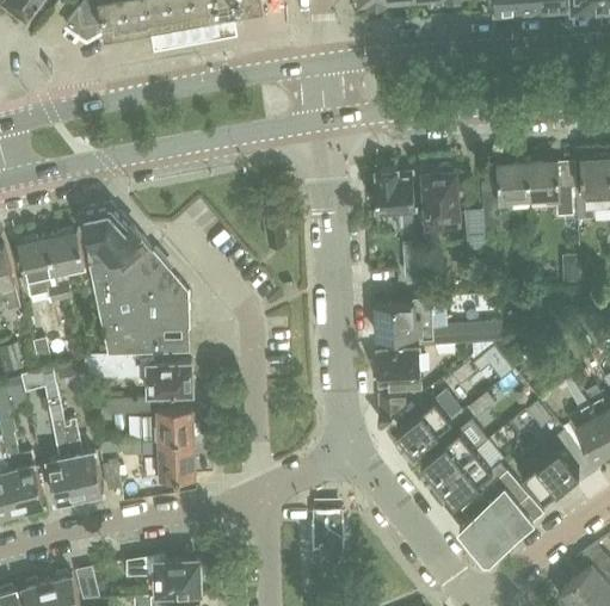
[(2,0),(12,7),(11,10),(20,17),(23,14),(26,17),(38,0),(2,0)]
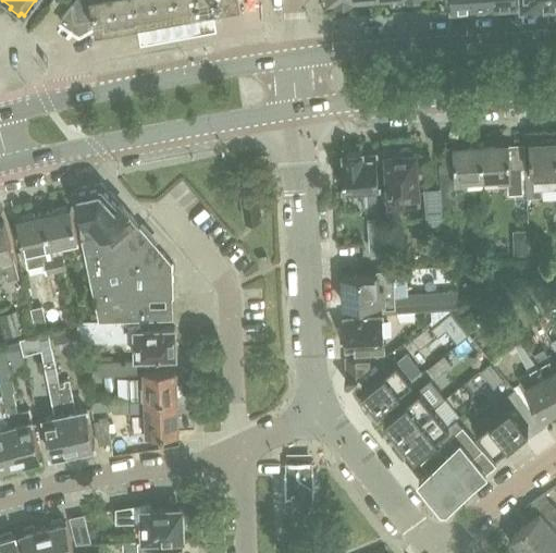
[(74,0),(58,25),(76,38),(81,35),(95,27),(135,20),(211,7),(238,2),(237,0),(74,0)]
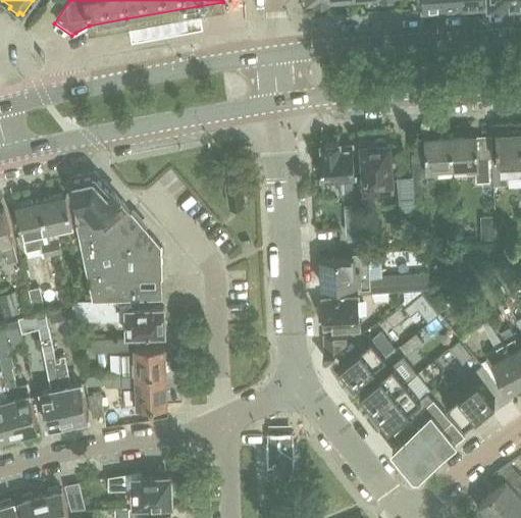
[(433,8),(443,8),(441,0),(420,0),(421,10),(424,9),(424,11),(433,11),(433,8)]
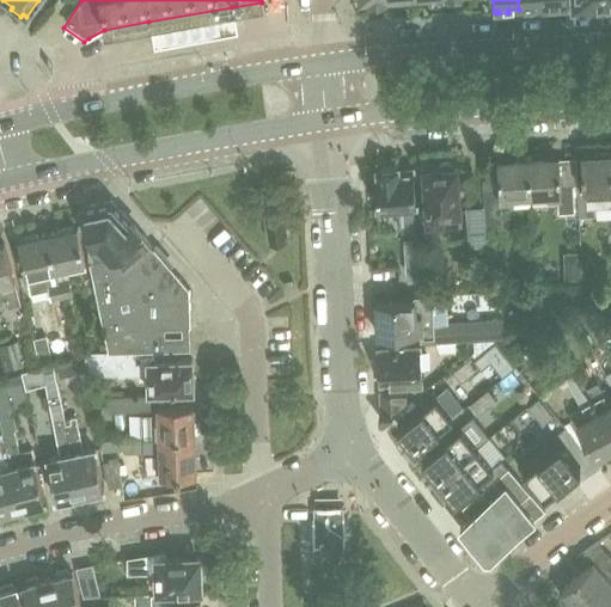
[(539,7),(542,7),(541,0),(518,0),(519,10),(529,8),(529,12),(539,11),(539,7)]
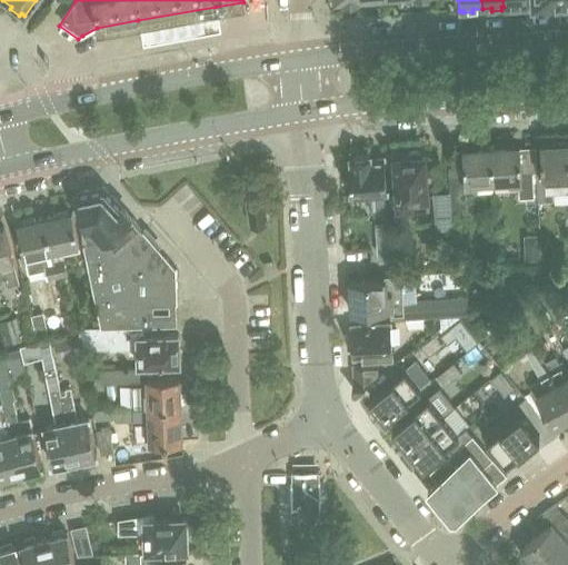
[(502,0),(504,7),(512,7),(514,10),(524,9),(524,6),(527,6),(526,0),(502,0)]
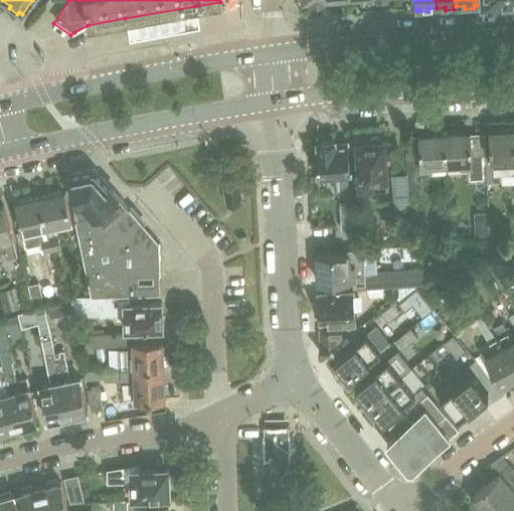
[(195,6),(125,18),(130,45),(199,32),(195,6)]
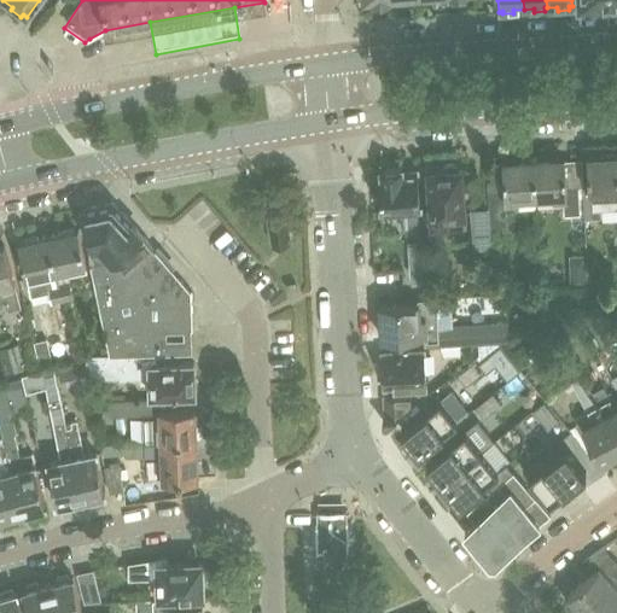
[(599,212),(616,211),(616,157),(587,159),(589,187),(582,188),(585,221),(599,221),(599,212)]
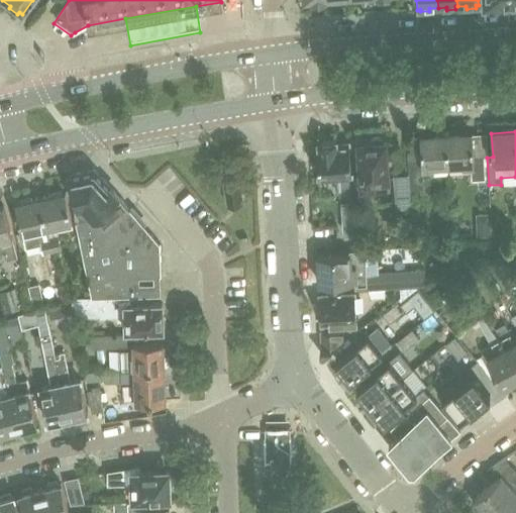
[(472,135),(445,136),(447,167),(461,166),(462,169),(470,169),(471,183),(485,182),(483,160),(473,160),(472,135)]
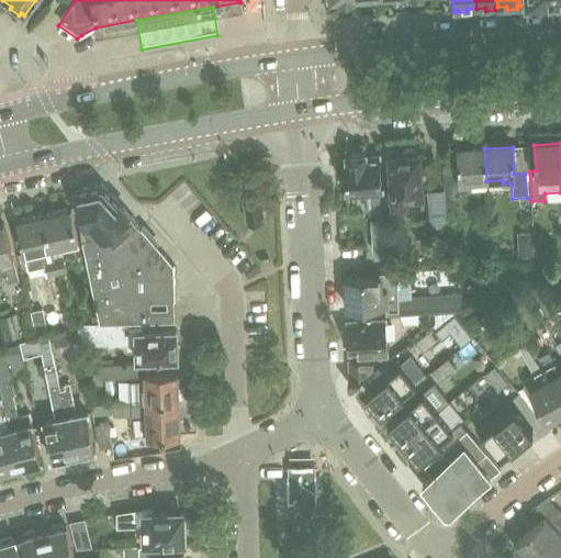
[(471,182),(486,181),(484,148),(457,149),(458,177),(444,178),(446,211),(460,210),(459,186),(471,186),(471,182)]
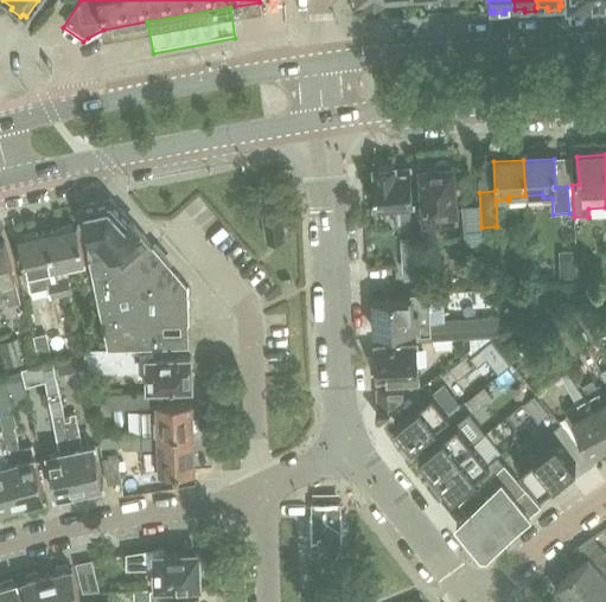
[(432,168),(421,170),(423,203),(418,204),(420,244),(438,243),(437,226),(455,225),(454,212),(455,212),(452,168),(447,168),(447,167),(445,166),(444,165),(441,165),(440,166),(438,165),(437,167),(435,167),(434,170),(432,170),(432,168)]
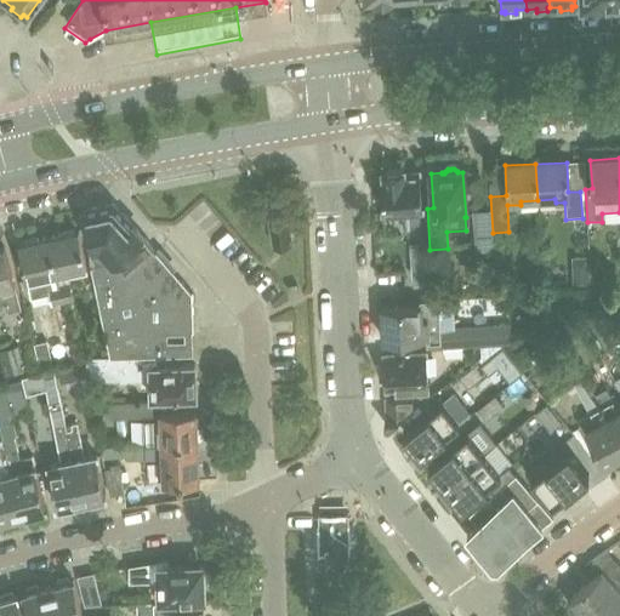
[(387,216),(387,217),(404,216),(407,239),(419,239),(417,214),(421,214),(419,175),(403,176),(403,172),(381,174),(381,177),(380,177),(382,216),(387,216)]
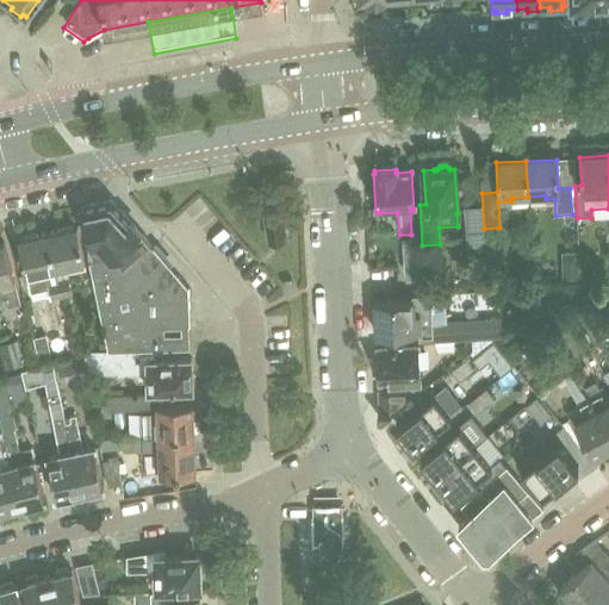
[(99,311),(188,311),(187,289),(159,256),(115,209),(100,204),(81,209),(91,255),(91,256),(89,256),(99,311)]
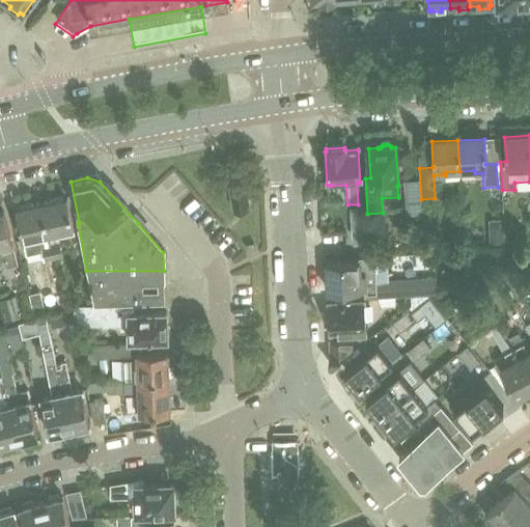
[(420,221),(417,181),(402,182),(406,222),(420,221)]
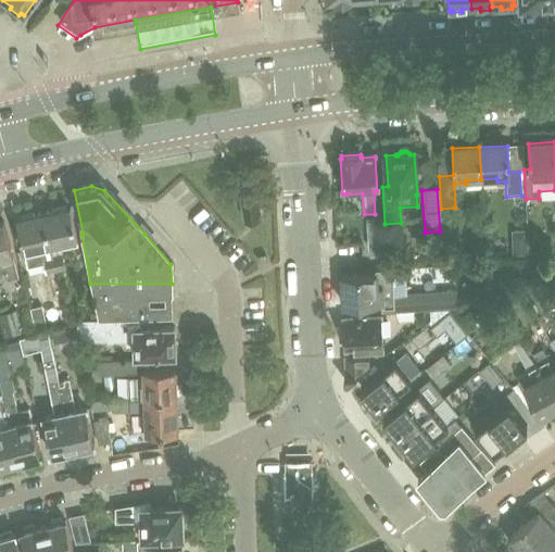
[(60,246),(75,241),(68,210),(42,215),(49,247),(60,246)]
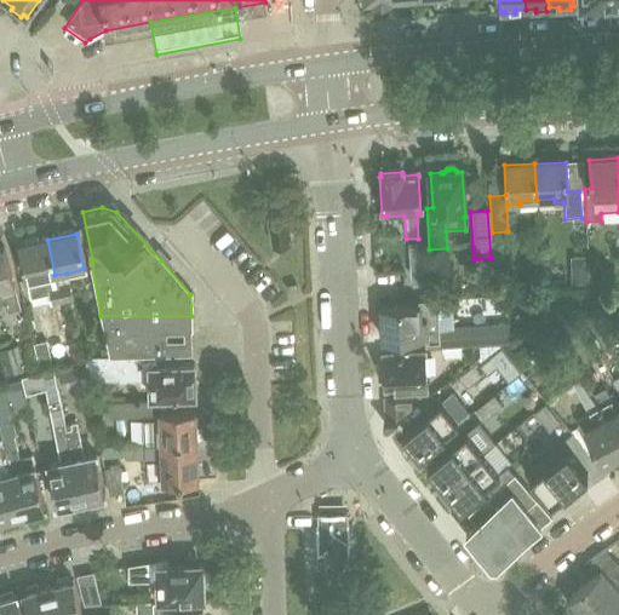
[(50,309),(62,306),(58,289),(55,275),(47,240),(16,246),(24,282),(26,282),(29,300),(47,297),(50,309)]
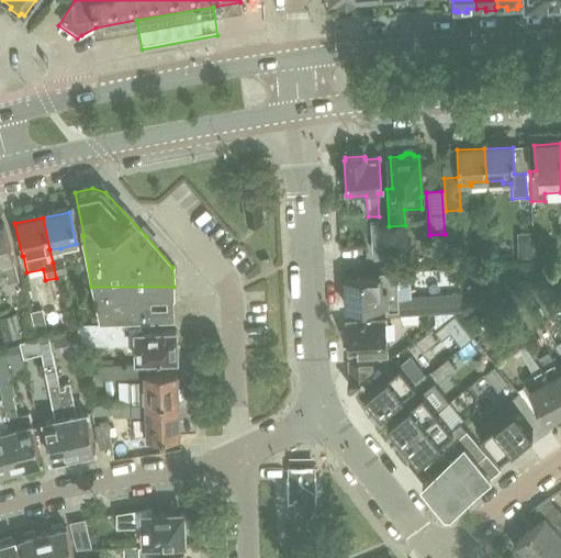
[(1,226),(0,226),(0,278),(3,277),(6,286),(18,282),(1,226)]
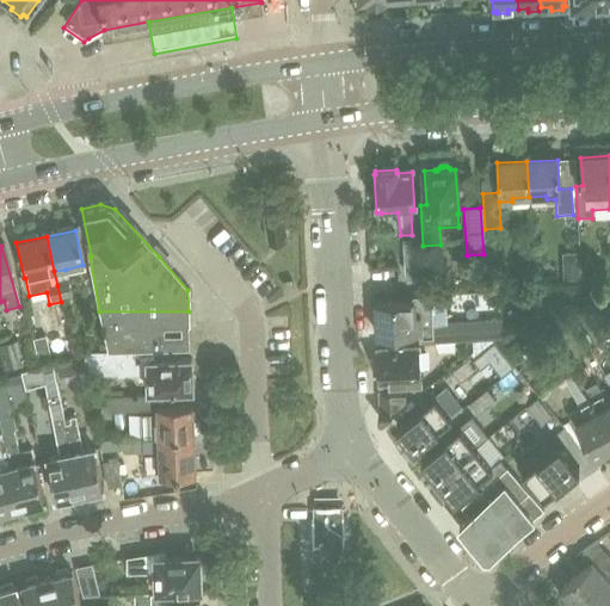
[(579,255),(561,257),(562,286),(580,286),(579,255)]
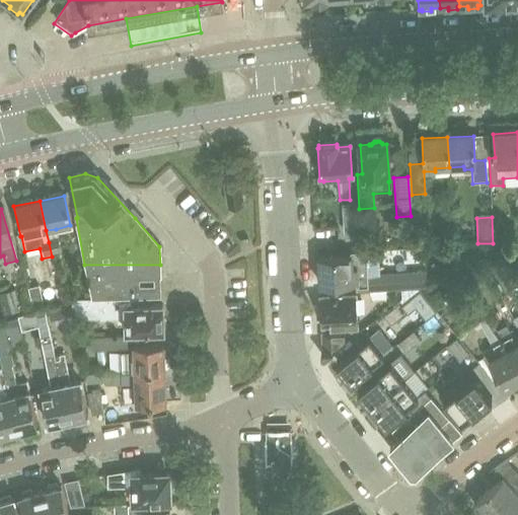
[(359,223),(343,224),(344,236),(360,235),(359,223)]
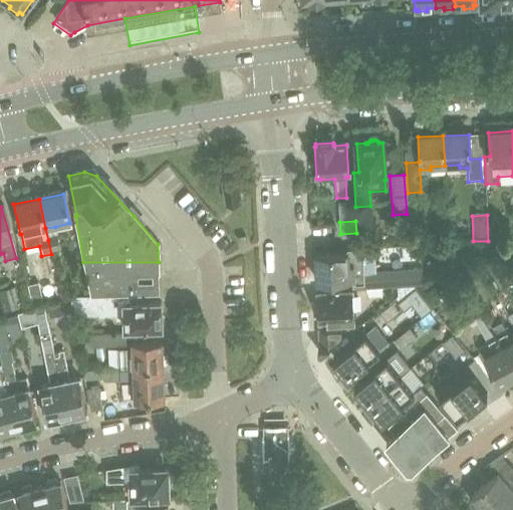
[(500,231),(488,232),(489,241),(501,240),(500,231)]
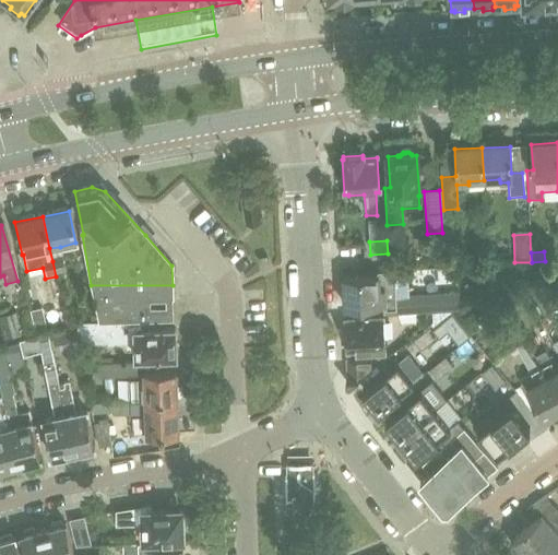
[(62,258),(52,261),(56,276),(66,274),(62,258)]
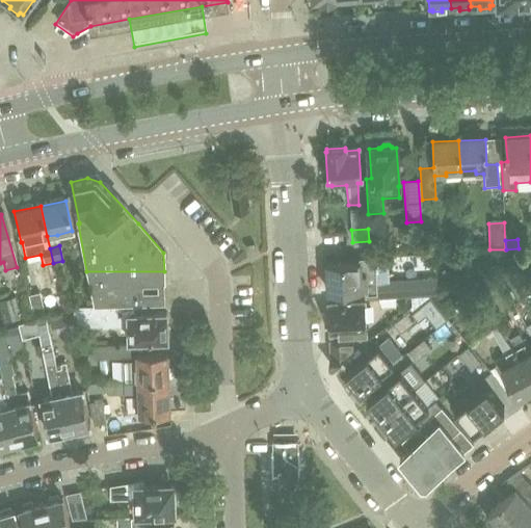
[(453,272),(481,256),(453,255),(453,272)]
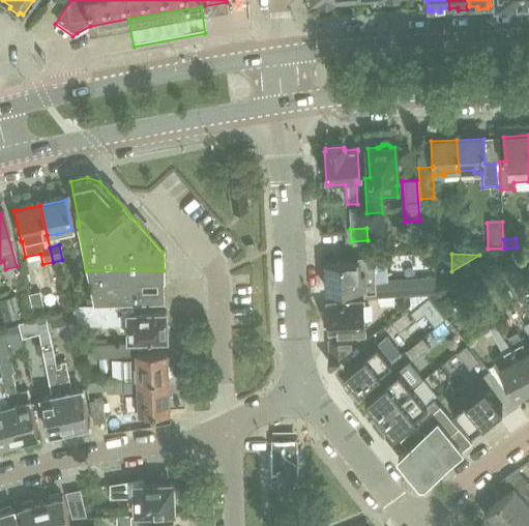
[(512,254),(490,261),(494,276),(517,269),(512,254)]
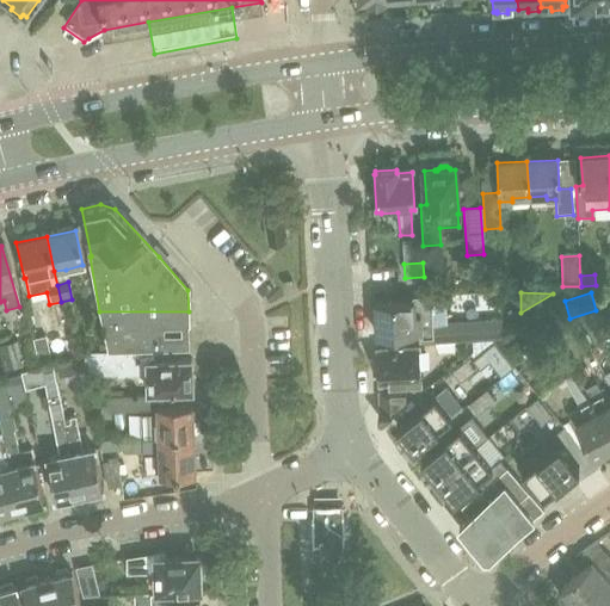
[(376,323),(376,336),(423,334),(424,341),(435,341),(436,346),(488,342),(501,342),(500,321),(494,321),(433,325),(432,297),(411,298),(411,303),(375,305),(375,309),(371,310),(373,323),(376,323)]
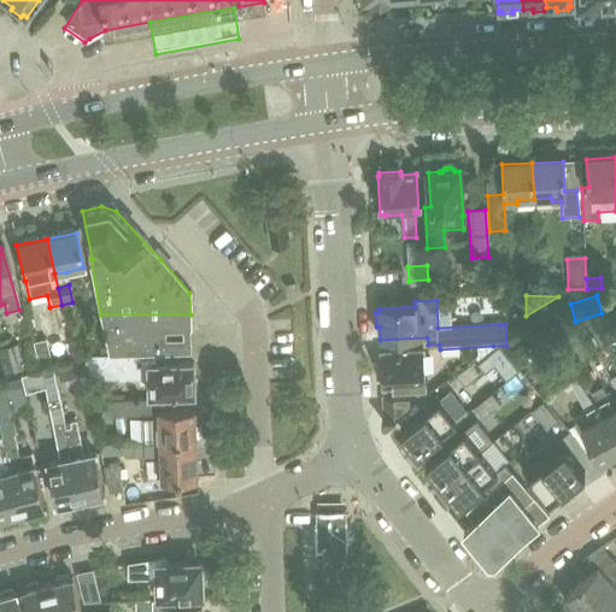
[(192,334),(191,315),(100,315),(109,357),(165,355),(192,354),(189,334),(192,334)]
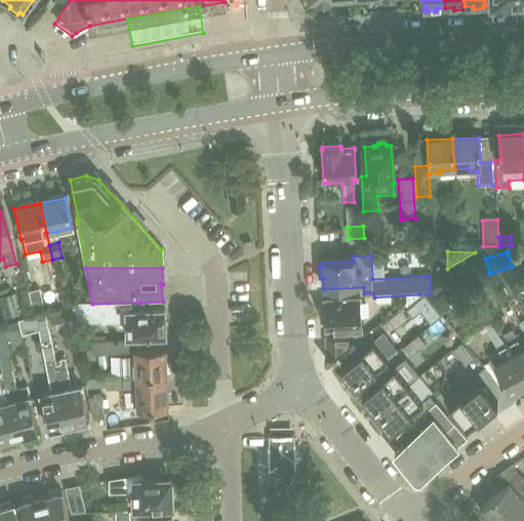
[(63,311),(56,286),(28,293),(32,313),(55,307),(56,313),(63,311)]
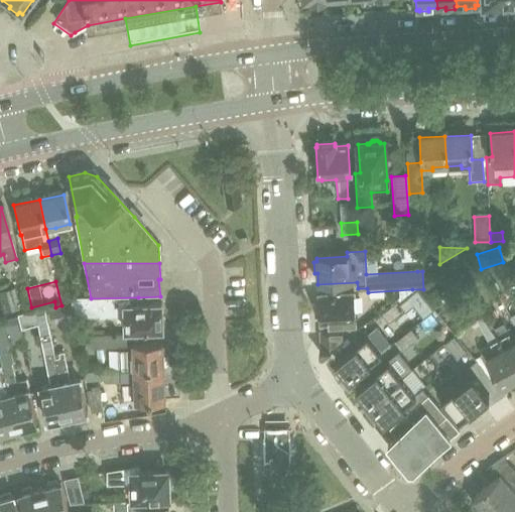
[(0,302),(3,315),(19,311),(14,291),(0,294),(0,302)]
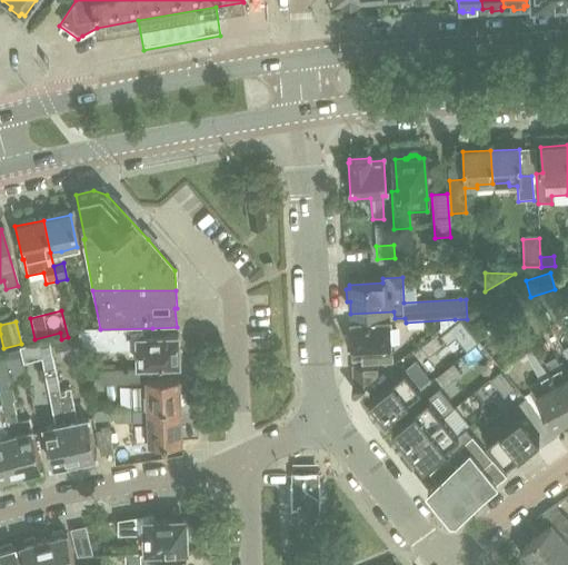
[(21,324),(27,347),(36,345),(30,321),(21,324)]
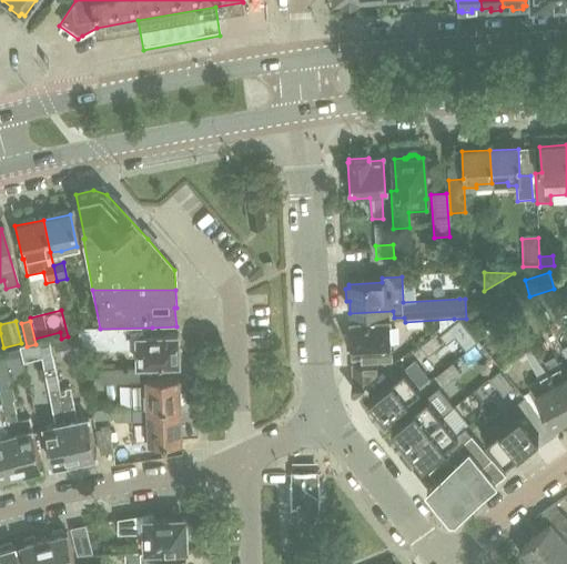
[(457,322),(438,338),(444,345),(445,345),(454,339),(465,353),(476,344),(457,322)]
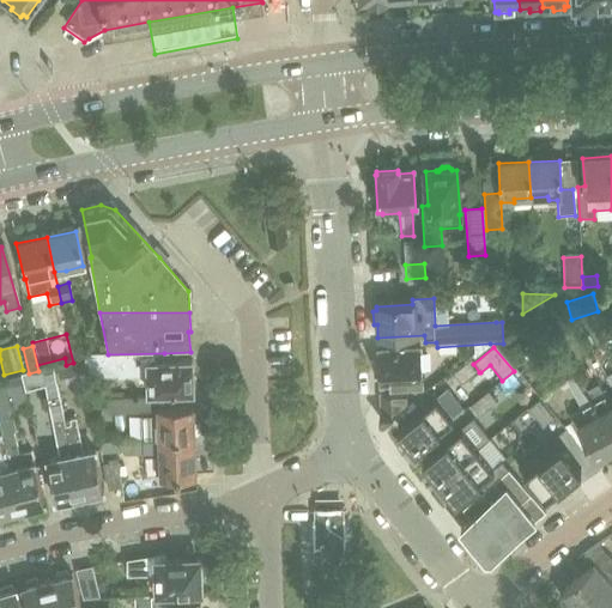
[(191,363),(165,363),(164,353),(108,354),(80,354),(83,364),(85,376),(85,380),(146,378),(147,394),(191,393),(191,389),(194,387),(194,378),(191,376),(191,363)]
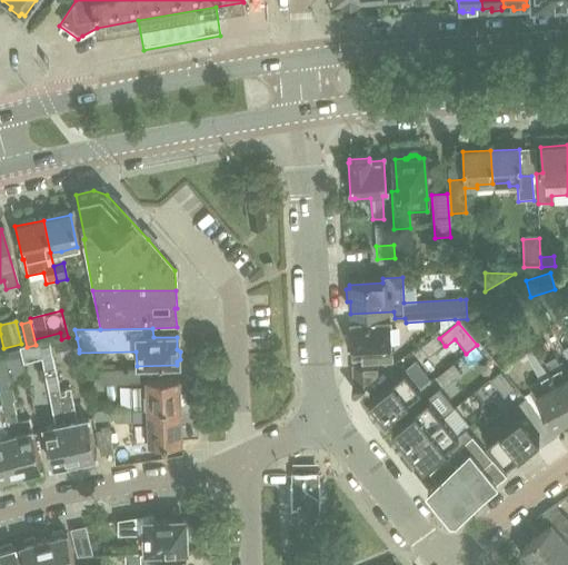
[(351,333),(348,333),(348,346),(351,346),(352,359),(376,358),(376,367),(390,368),(389,358),(391,358),(390,328),(351,330),(351,333)]
